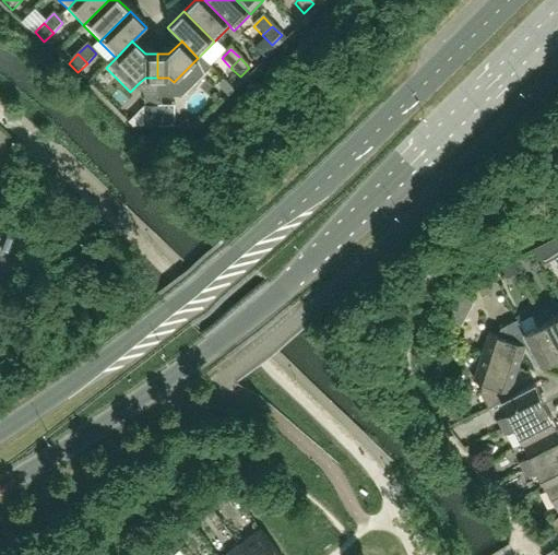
[(144,108),(157,108),(157,95),(144,95),(144,108)]
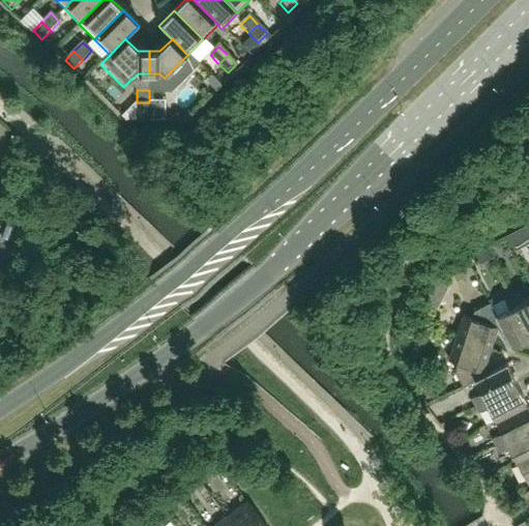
[(149,103),(149,123),(165,123),(165,103),(162,103),(149,103)]
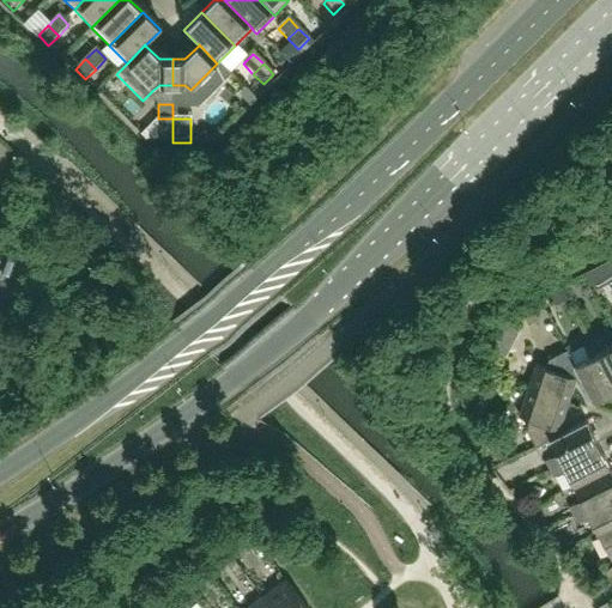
[(561,289),(547,296),(555,309),(568,303),(561,289)]
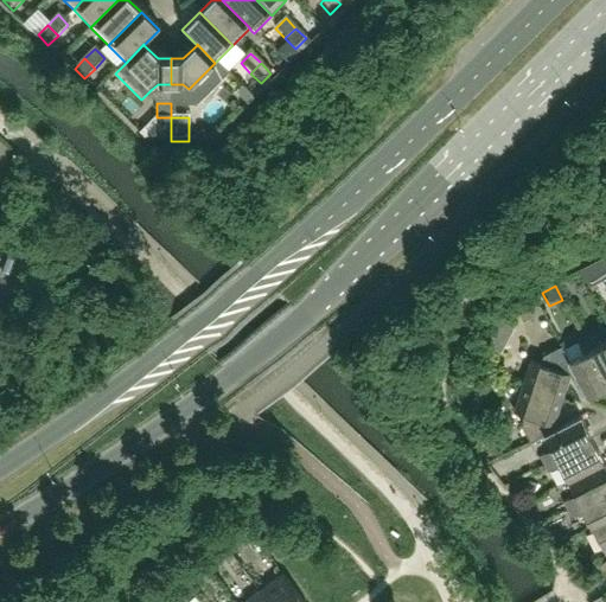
[(531,320),(525,307),(516,312),(522,325),(531,320)]
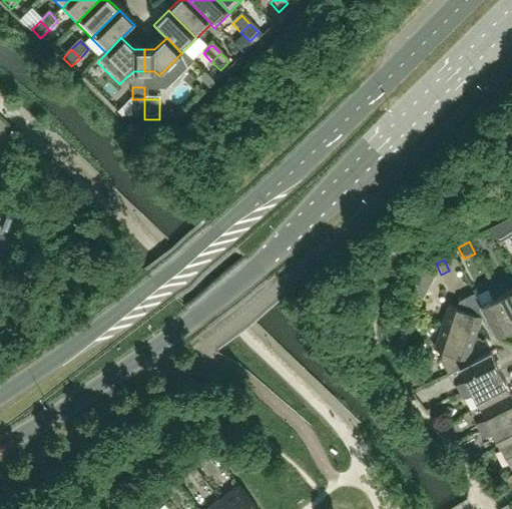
[(429,290),(433,282),(423,277),(419,285),(429,290)]
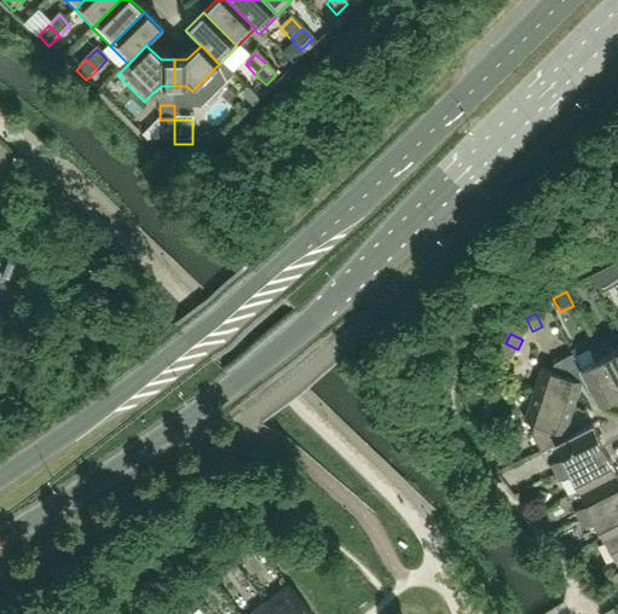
[(617,351),(611,354),(605,343),(596,347),(617,389),(617,351)]
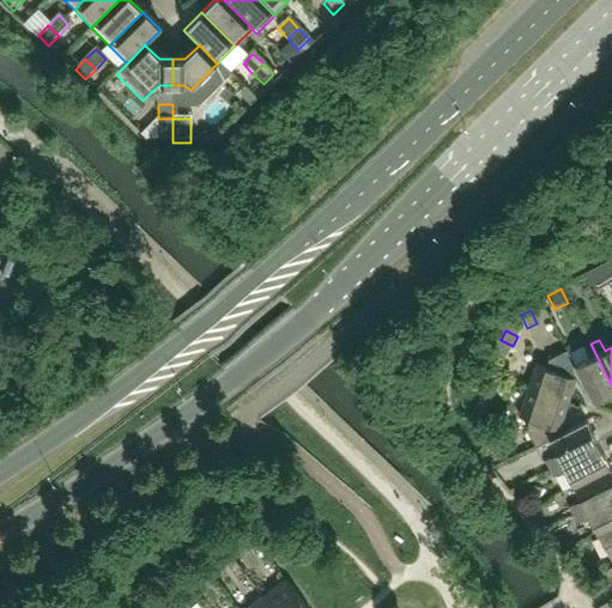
[(611,394),(611,385),(591,344),(582,348),(588,359),(574,368),(580,378),(579,380),(591,405),(611,394)]
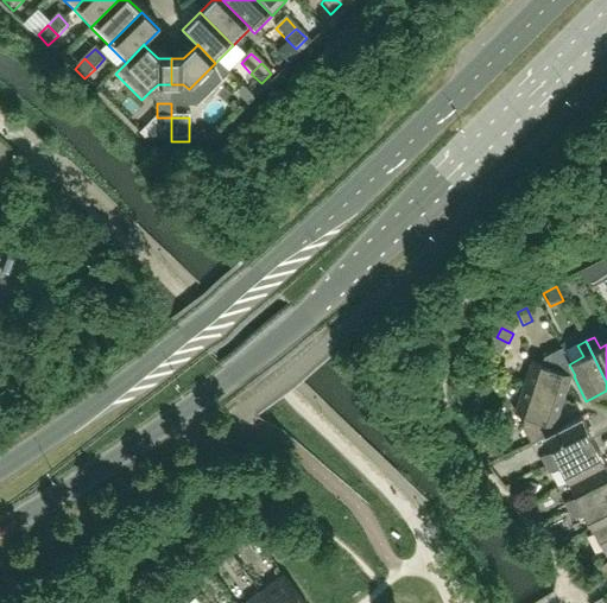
[(570,378),(574,376),(575,375),(569,365),(562,350),(544,360),(541,368),(531,365),(523,391),(562,404),(570,378)]
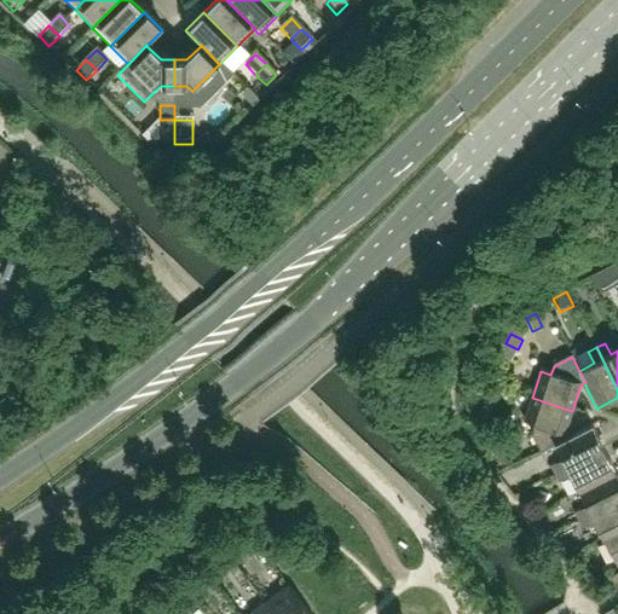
[(564,438),(572,411),(532,398),(524,424),(533,428),(531,436),(541,455),(554,447),(566,441),(565,440),(564,438)]
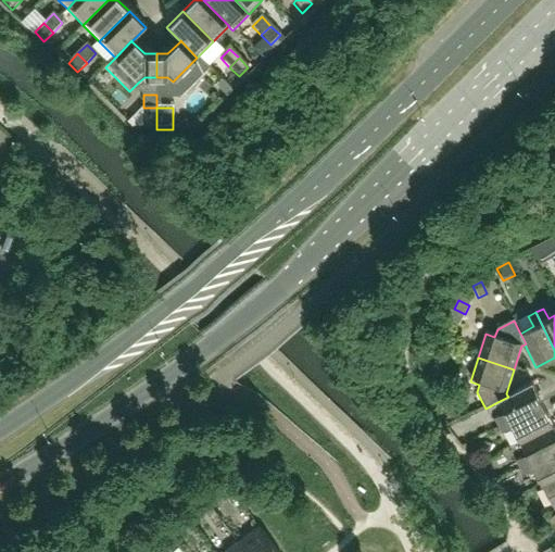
[(542,406),(531,384),(507,396),(508,397),(497,402),(505,416),(494,422),(497,428),(542,406)]
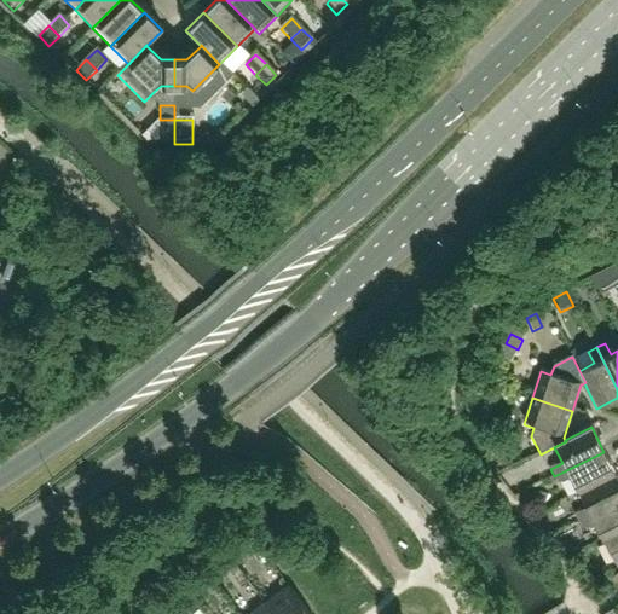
[(510,461),(506,451),(494,457),(498,467),(510,461)]
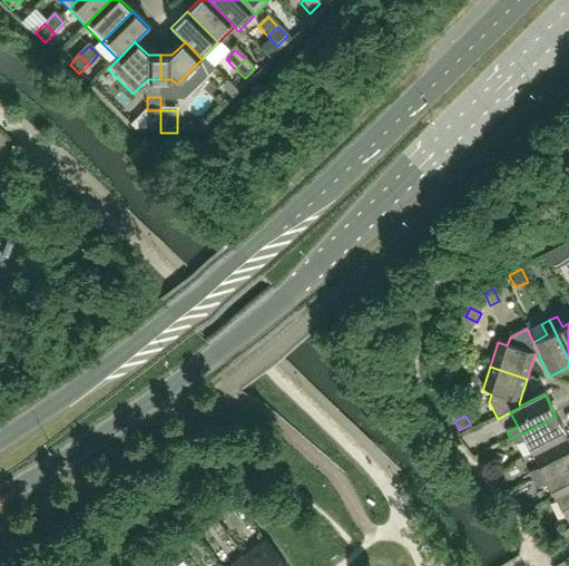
[(532,456),(567,438),(556,417),(510,439),(514,447),(526,441),(532,456)]
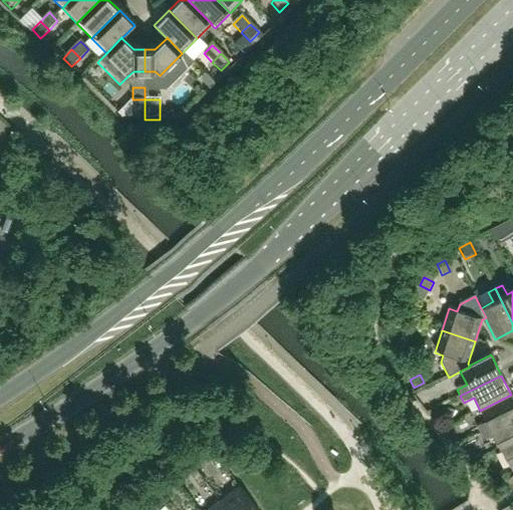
[(512,418),(512,399),(511,395),(480,411),(486,423),(477,428),(480,435),(512,418)]
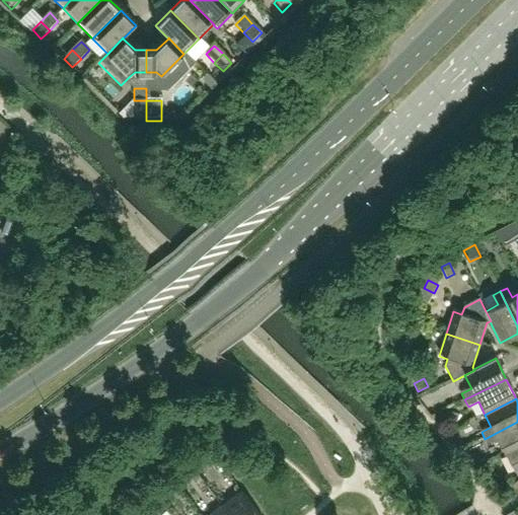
[(505,453),(517,446),(517,422),(485,439),(489,446),(498,441),(505,453)]
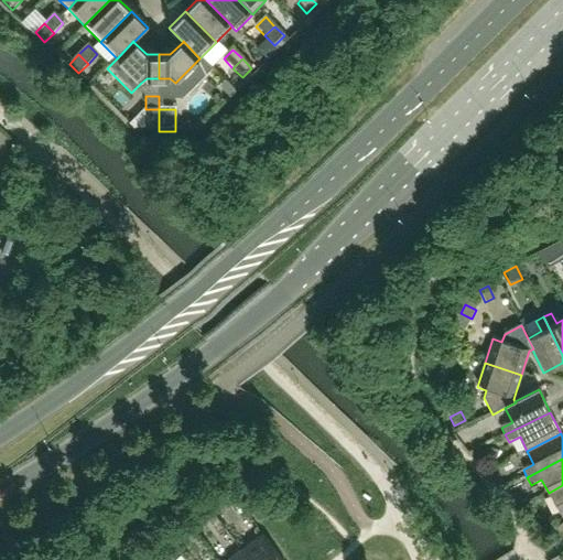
[(562,513),(562,485),(549,493),(560,515),(562,513)]
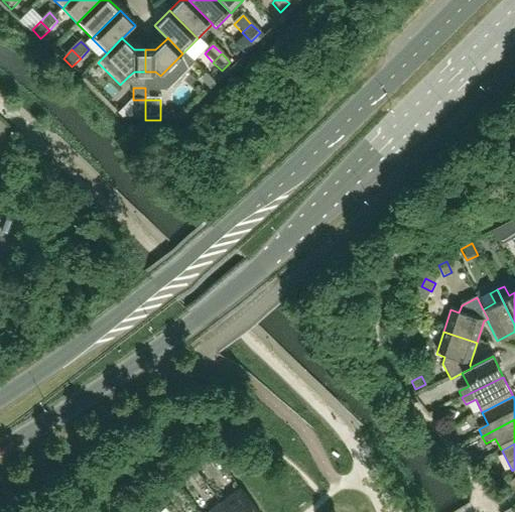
[(514,489),(514,480),(504,486),(508,493),(514,489)]
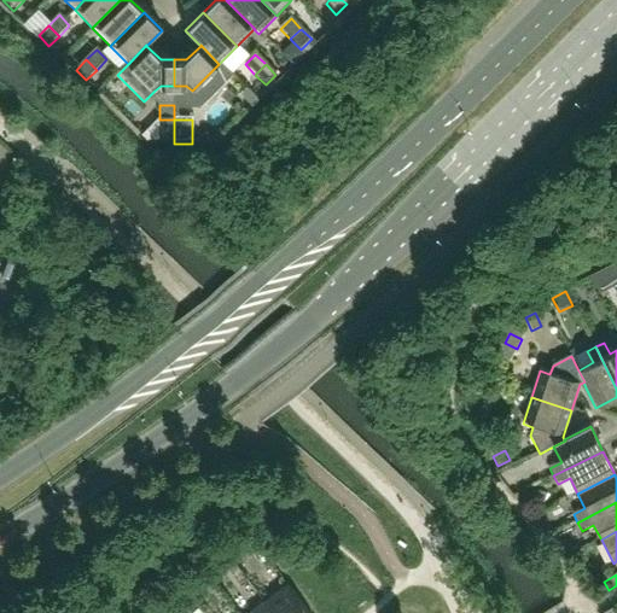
[(306,612),(286,588),(265,605),(269,612),(306,612)]
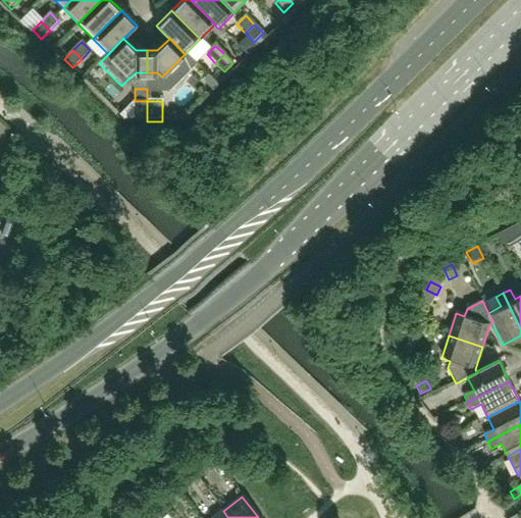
[(167,499),(160,504),(165,511),(172,506),(167,499)]
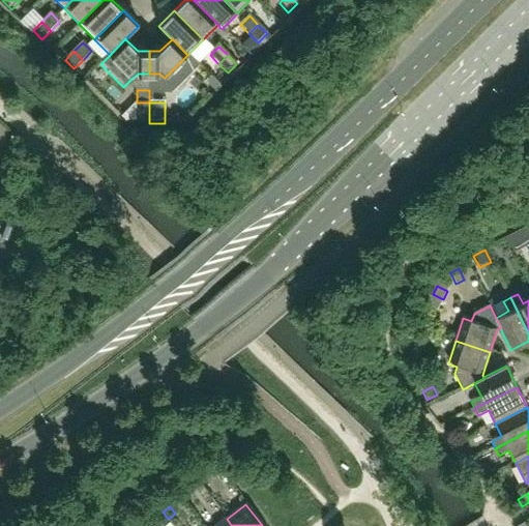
[(152,517),(142,525),(158,525),(152,517)]
